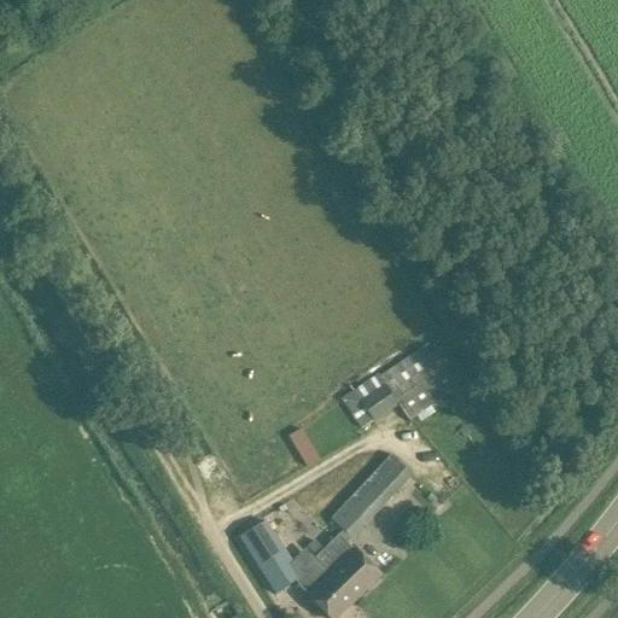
[(450,410),(443,398),(458,390),(454,385),(466,378),(435,326),(424,333),(430,343),(379,378),(377,375),(340,400),(361,430),(398,406),(409,421),(432,406),(441,418),(450,410)]
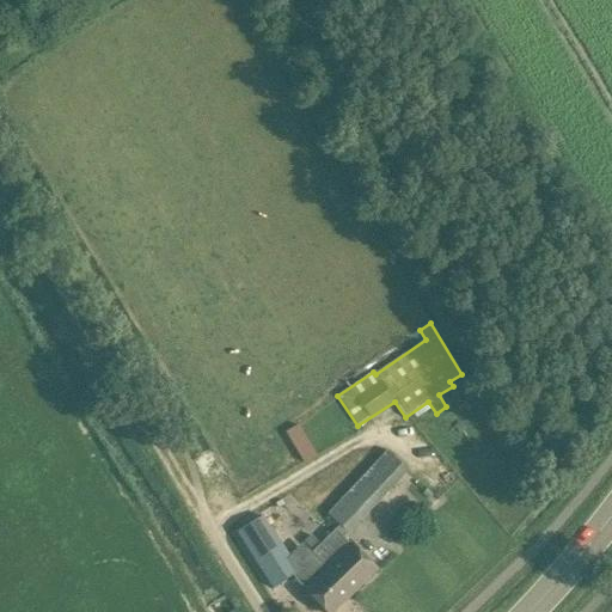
[(295,426),(283,433),(300,464),(312,457),(295,426)]
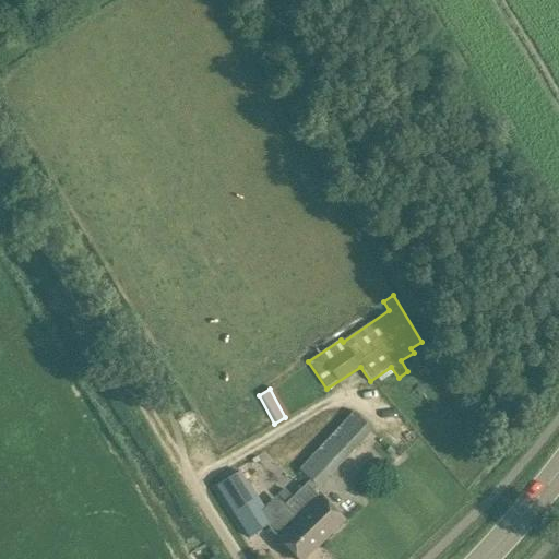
[(354,413),(299,471),(310,480),(318,488),(372,430),(354,413)]
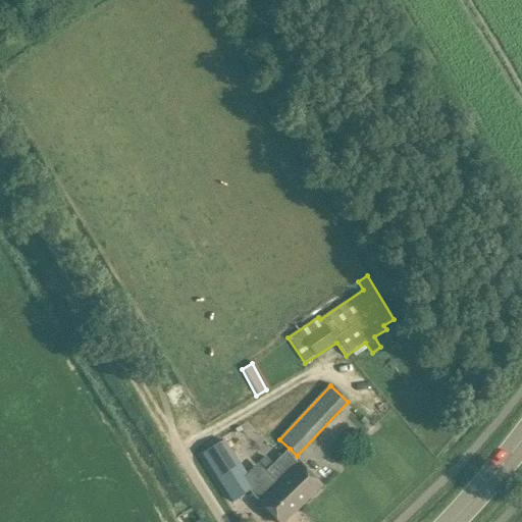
[(203,454),(233,502),(251,490),(243,478),(247,476),(224,440),(203,454)]
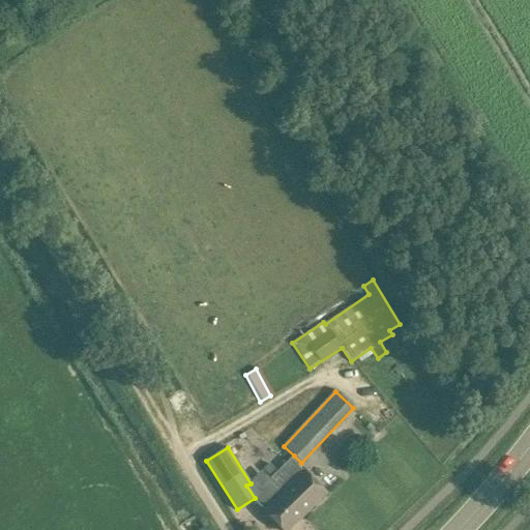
[(277,486),(275,488),(303,517),(326,495),(317,484),(317,483),(316,482),(315,483),(298,466),(301,463),(294,455),(270,479),(277,486)]
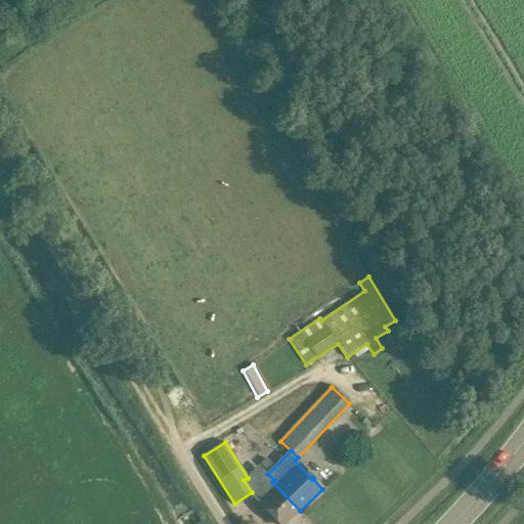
[(286,523),(300,511),(272,482),(255,498),(278,523),(286,523)]
